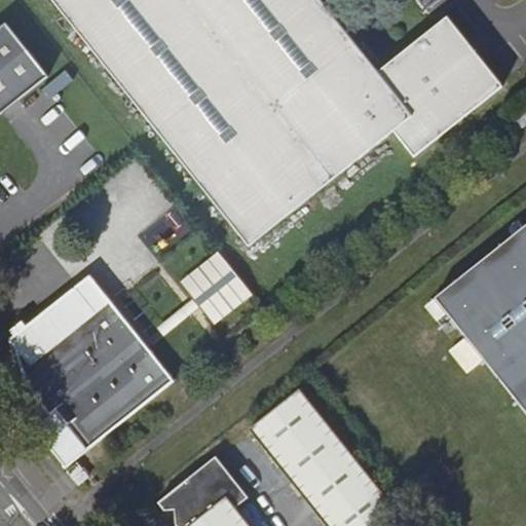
[(414,157),(501,86),(447,17),(377,72),(320,0),(51,0),(135,105),(248,247),(393,130),(414,157)]
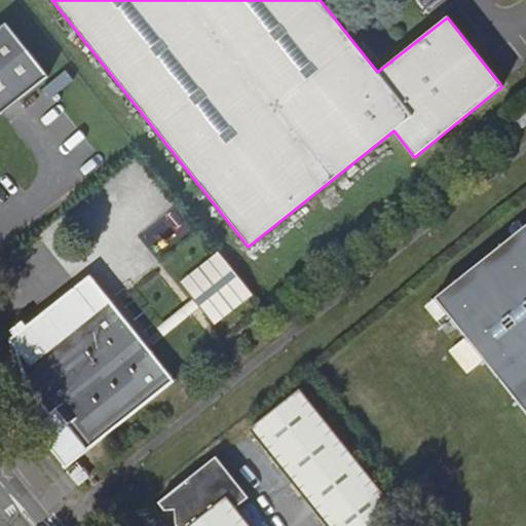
[(0,113),(47,77),(5,24),(0,27),(0,113)]
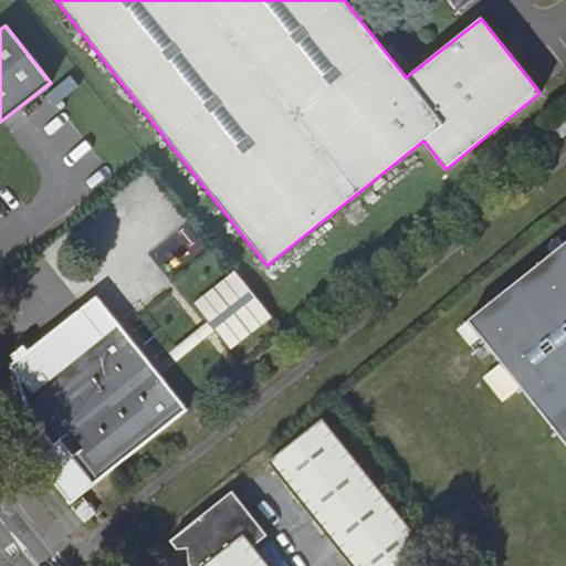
[(565,443),(565,244),(470,323),(565,443)]
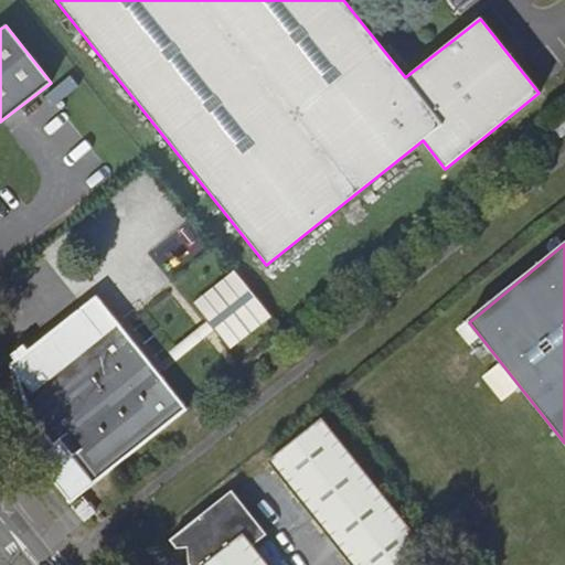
[(195,301),(230,348),(270,319),(236,272),(195,301)]
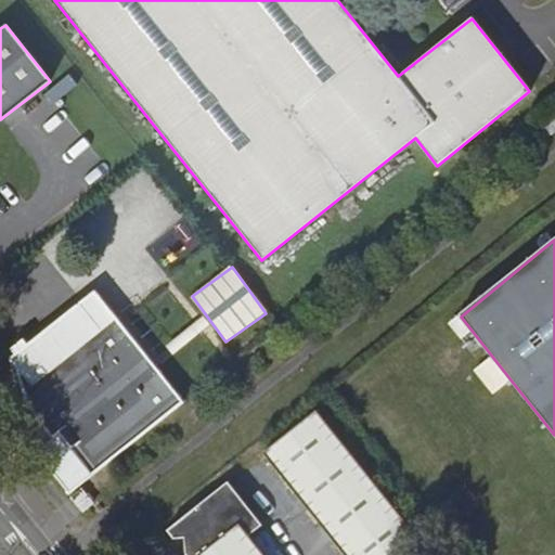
[(182,402),(114,317),(33,382),(16,361),(17,371),(21,384),(26,400),(33,412),(41,424),(51,437),(66,425),(78,441),(61,454),(60,457),(60,462),(61,465),(62,469),(65,470),(68,473),(72,474),(75,473),(78,472),(82,468),(86,466),(92,475),(182,402)]
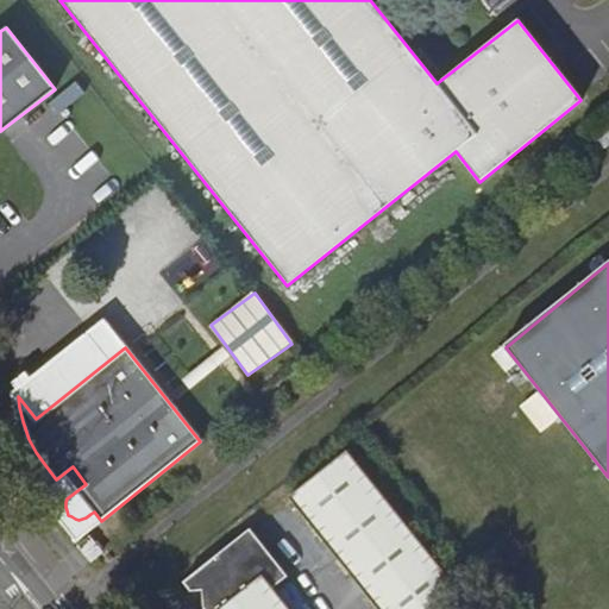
[(381,608),(439,608),(458,594),(346,453),(292,497),(381,608)]
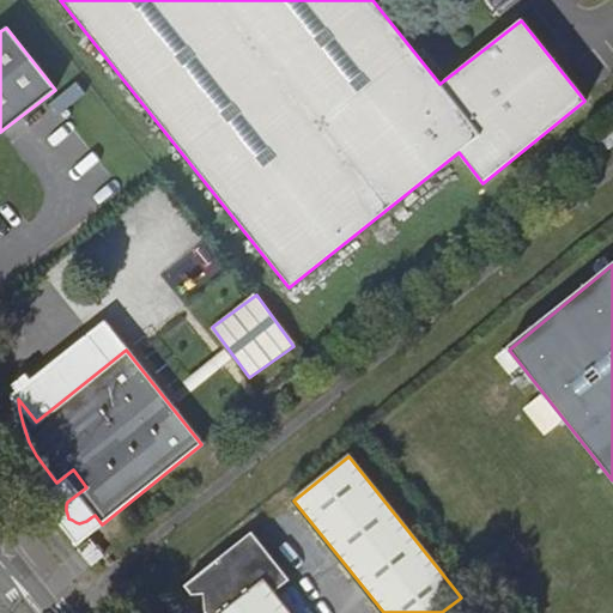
[(290,581),(253,533),(184,587),(192,596),(205,595),(206,612),(289,612),(274,594),(290,581)]
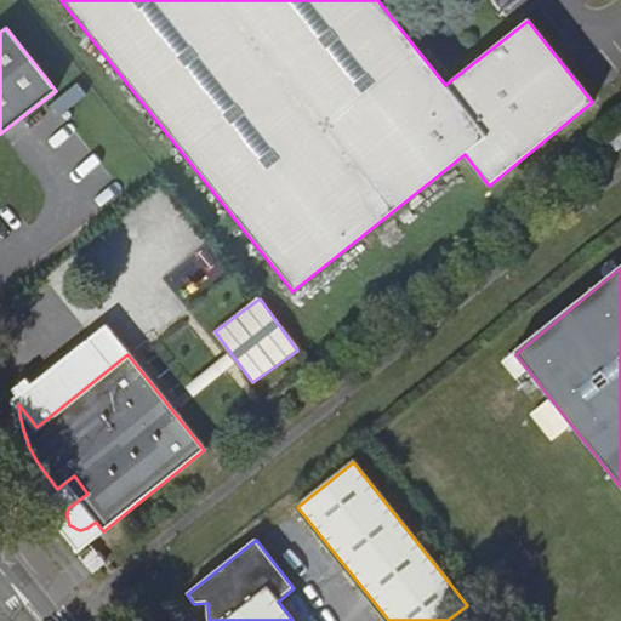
[(78,554),(92,573),(104,564),(90,546),(78,554)]
